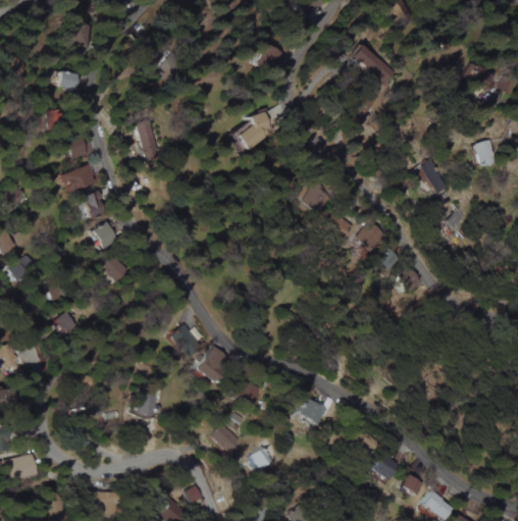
[(308,16),(320,0),(295,0),(292,4),(308,16)]
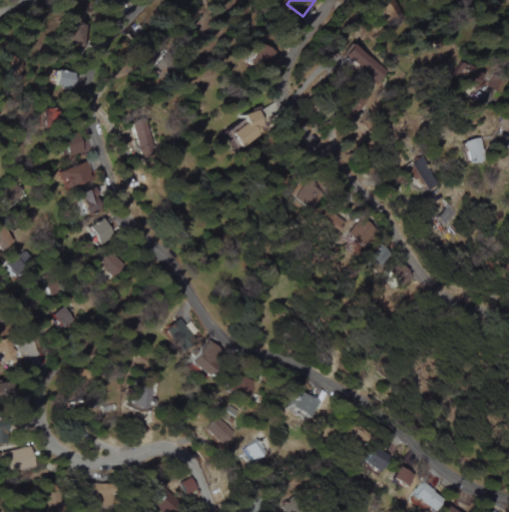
[(387,70),(351,44),(342,56),(378,82),(387,70)]
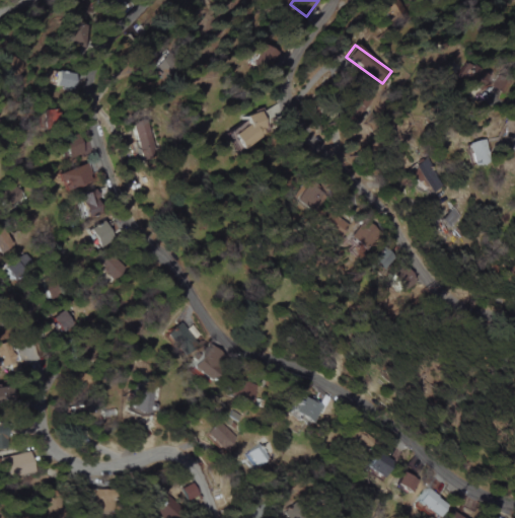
[(253,67),(275,71),(279,50),(259,46),(253,67)]
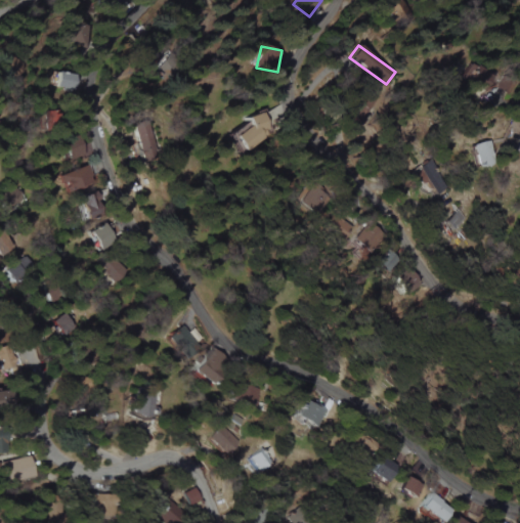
[(494,77),(474,60),(463,75),(484,91),(494,77)]
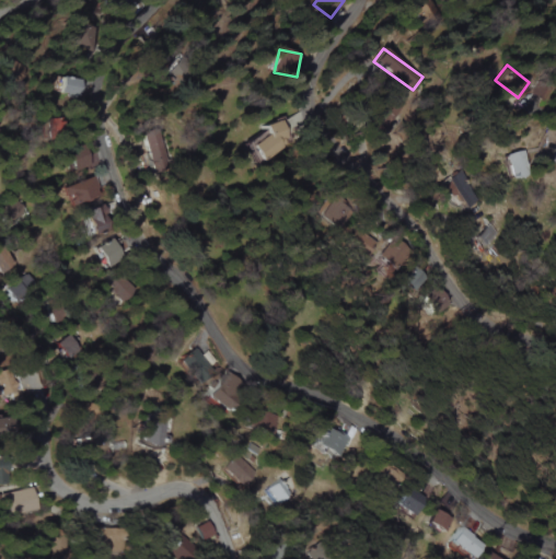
[(60,93),(80,97),(83,80),(64,77),(60,93)]
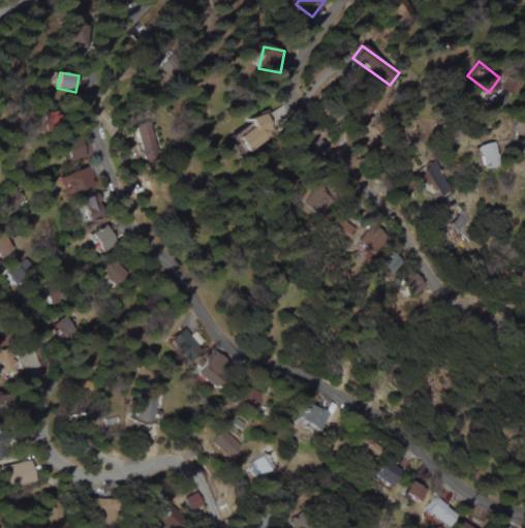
[(238,134),(243,148),(275,136),(266,113),(250,119),(254,128),(238,134)]
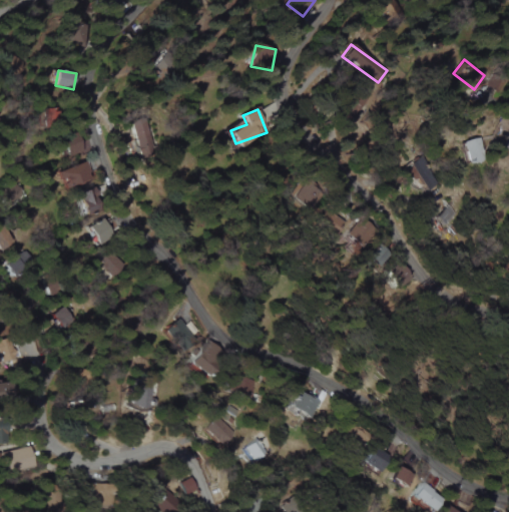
[(140,158),(156,155),(150,120),(134,123),(140,158)]
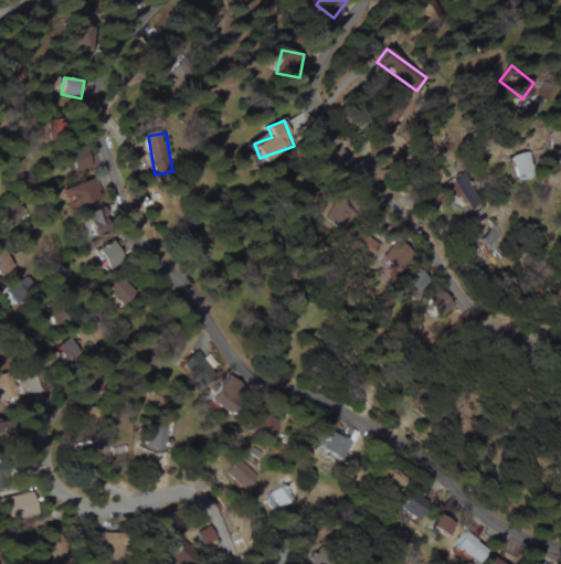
[(533,151),(514,155),(518,180),(537,177),(533,151)]
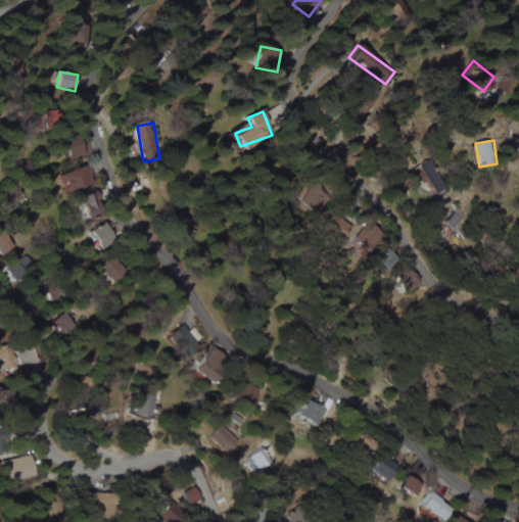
[(432,196),(447,187),(431,159),(416,169),(432,196)]
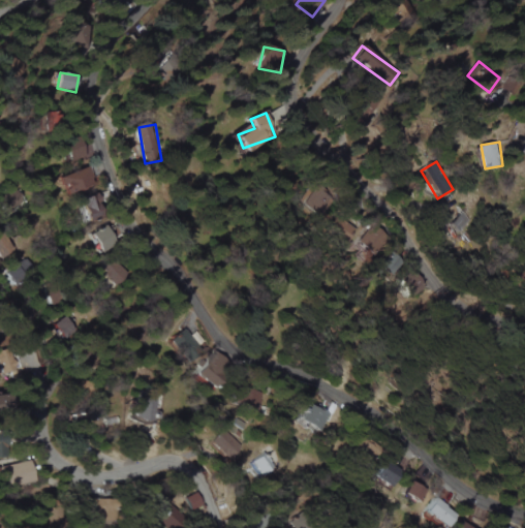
[(95,185),(91,166),(58,176),(63,194),(95,185)]
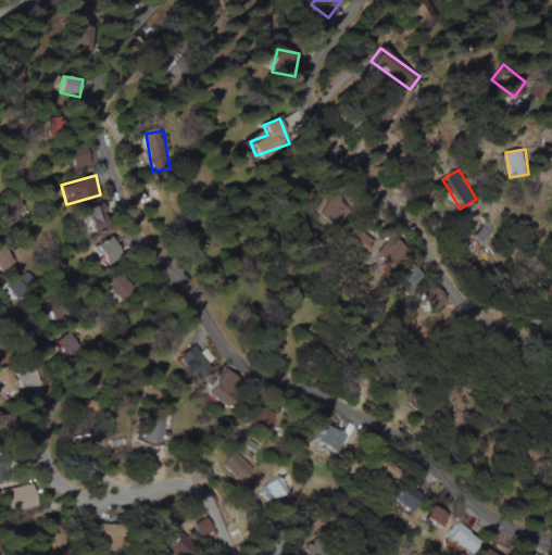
[(322,218),(341,229),(354,205),(334,194),(322,218)]
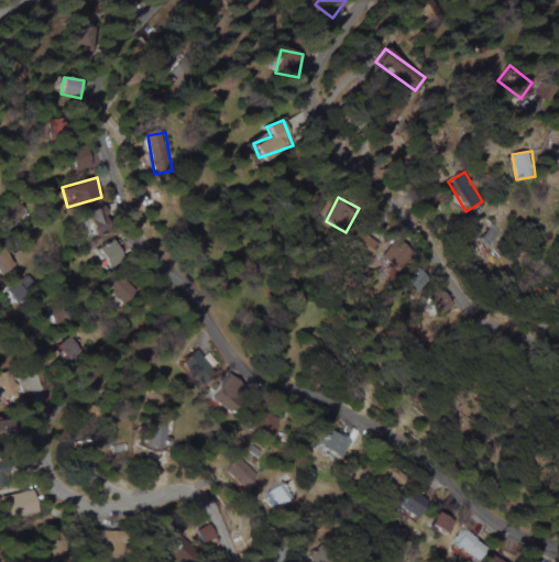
[(1,212),(9,229),(30,219),(22,204),(1,212)]
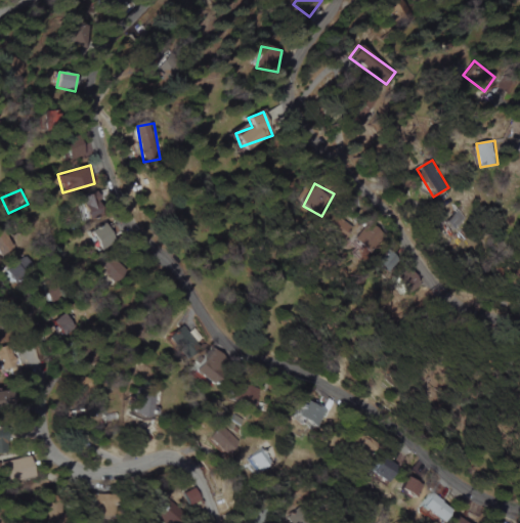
[(469,218),(462,210),(447,221),(456,230),(469,218)]
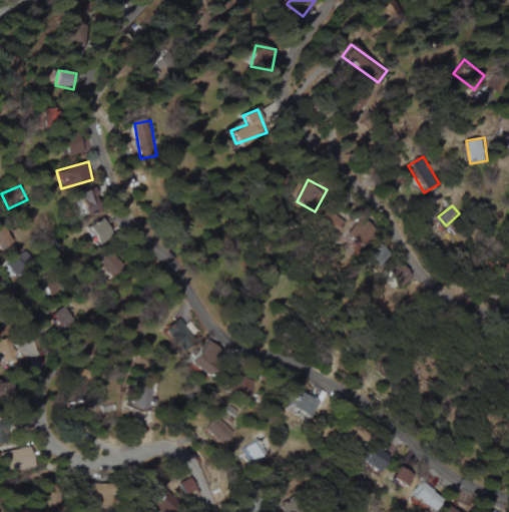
[(349,221),(336,208),(323,221),(337,234),(349,221)]
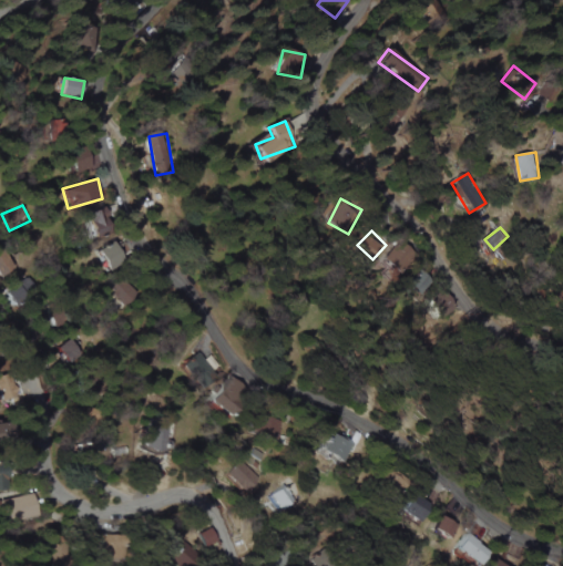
[(399,276),(419,253),(402,239),(382,263),(399,276)]
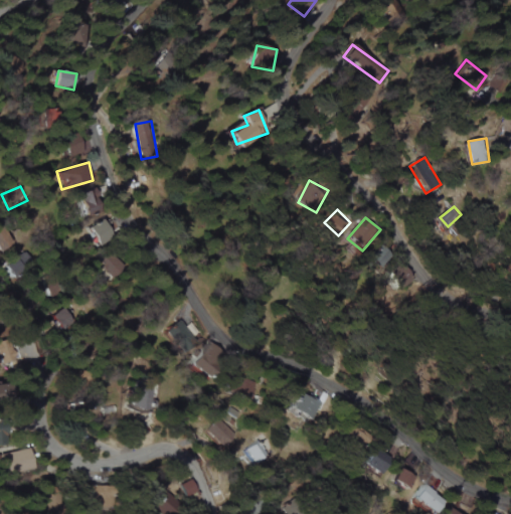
[(86,228),(96,246),(114,237),(104,219),(86,228)]
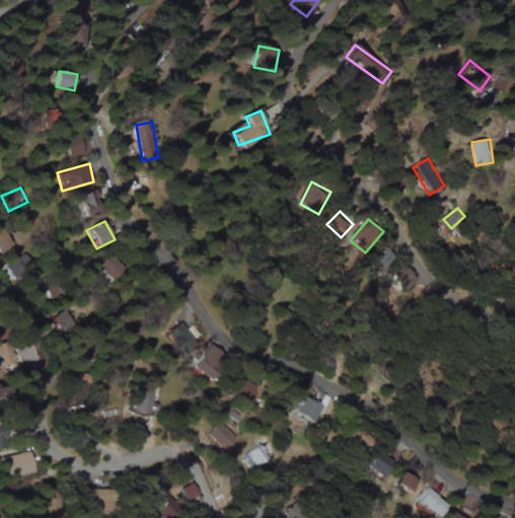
[(114,282),(127,269),(109,253),(97,268),(114,282)]
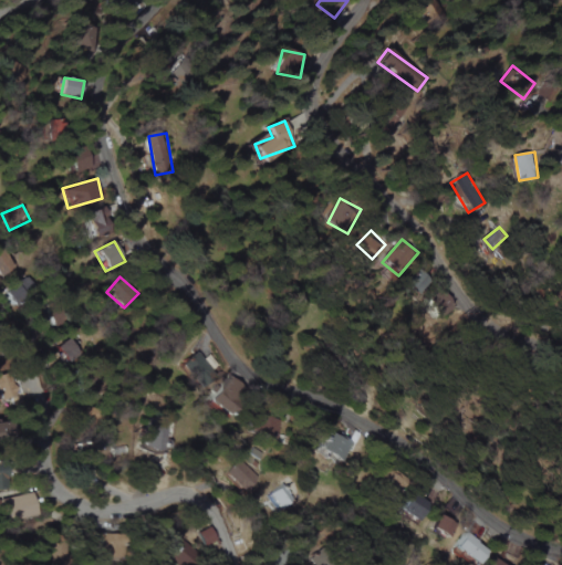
[(31,295),(20,281),(4,293),(16,306),(31,295)]
